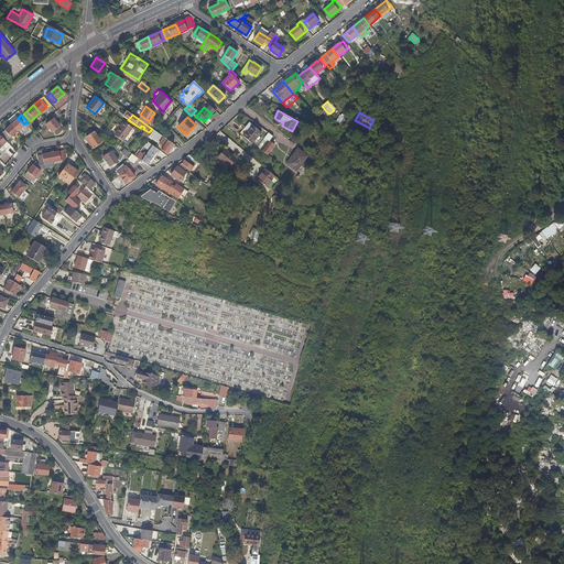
[(12,123),(18,131),(24,125),(18,118),(12,123)]
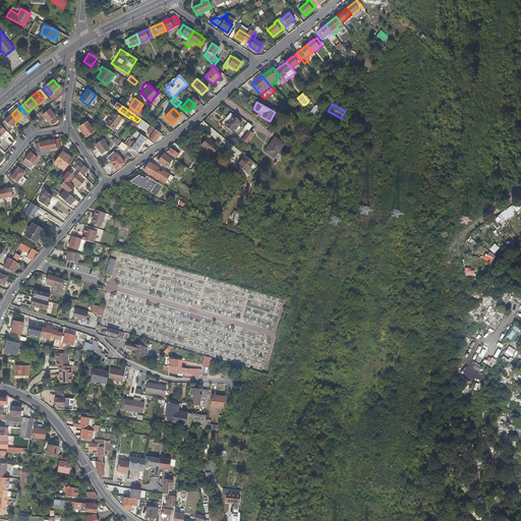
[(48,110),(44,113),(42,115),(49,122),(49,121),(54,118),(55,117),(48,110)]
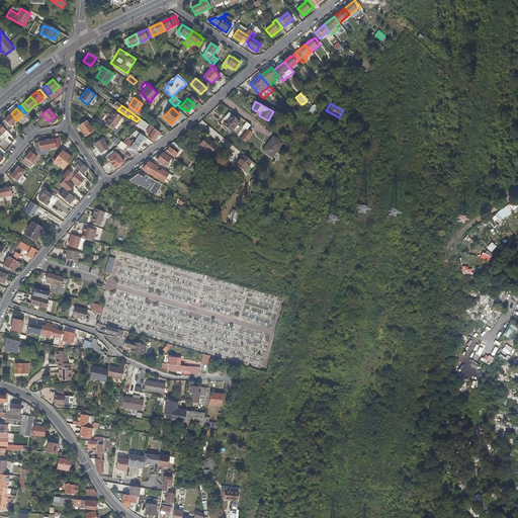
[(107,118),(115,124),(119,117),(112,112),(107,118)]
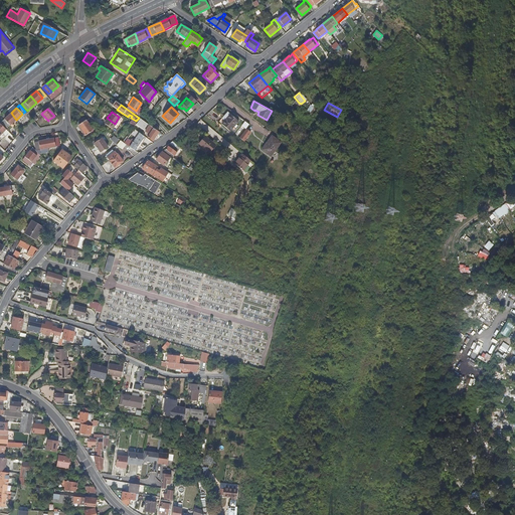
[(11,125),(16,120),(11,113),(5,119),(9,124),(11,125)]
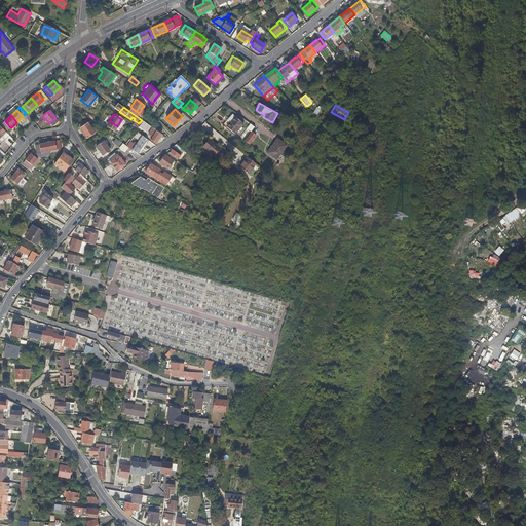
[(236,117),(228,127),(236,135),(245,123),(236,117)]
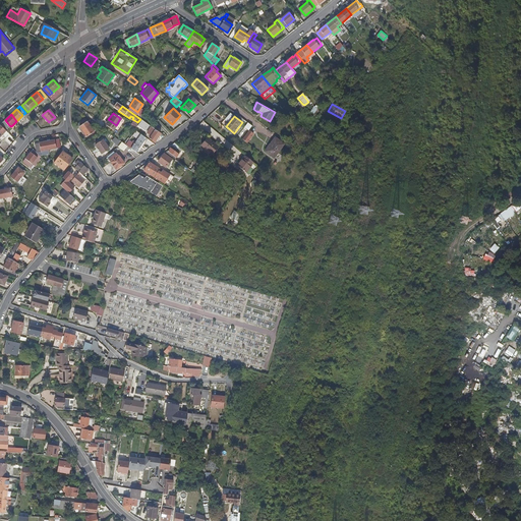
[(113,129),(116,125),(108,119),(105,123),(113,129)]
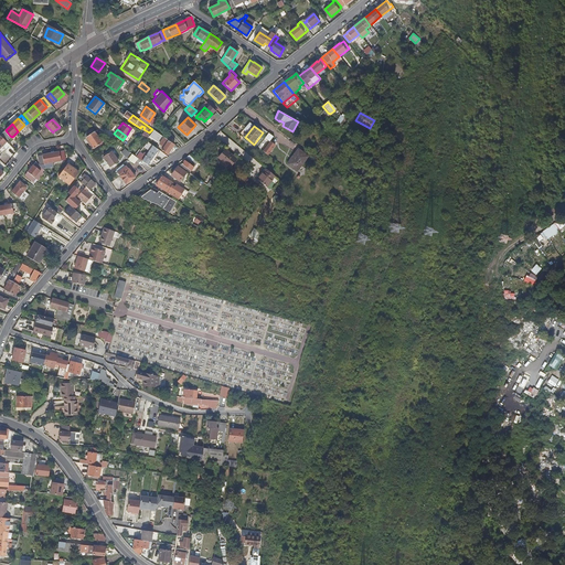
[(167,153),(171,147),(173,145),(168,140),(163,137),(157,132),(152,129),(149,134),(149,135),(159,142),(163,146),(161,149),(167,153)]
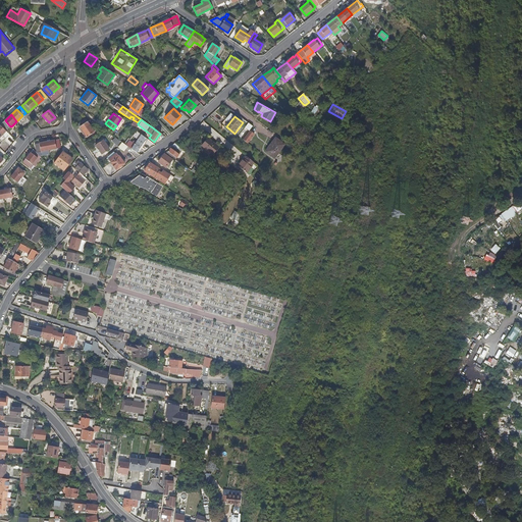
[(88,120),(80,125),(87,137),(94,132),(88,120)]
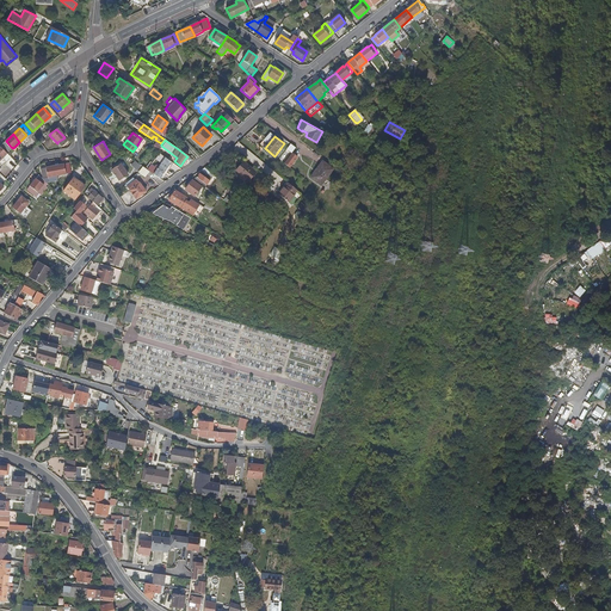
[(148,170),(159,178),(171,161),(159,153),(158,155),(162,159),(155,170),(150,166),(148,170)]
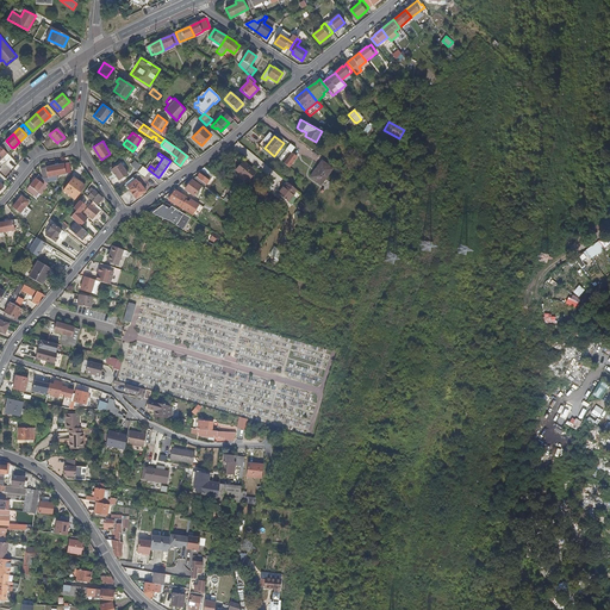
[(298,156),(292,153),(285,162),(291,167),(298,156)]
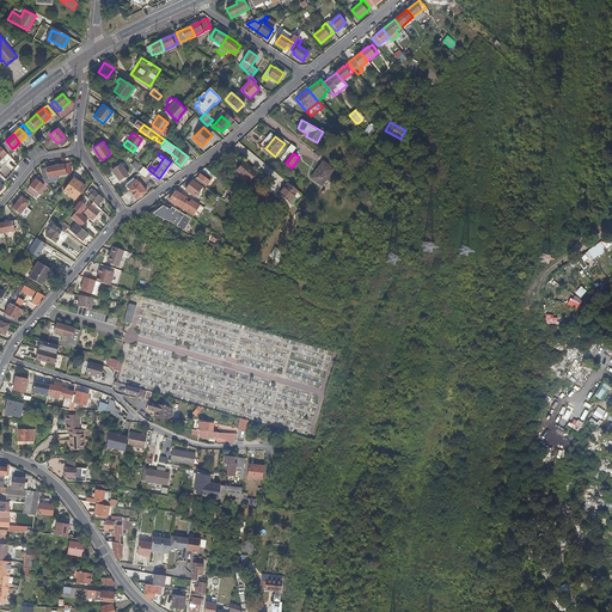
[(59,164),(55,165),(57,176),(71,172),(68,161),(63,163),(59,164)]
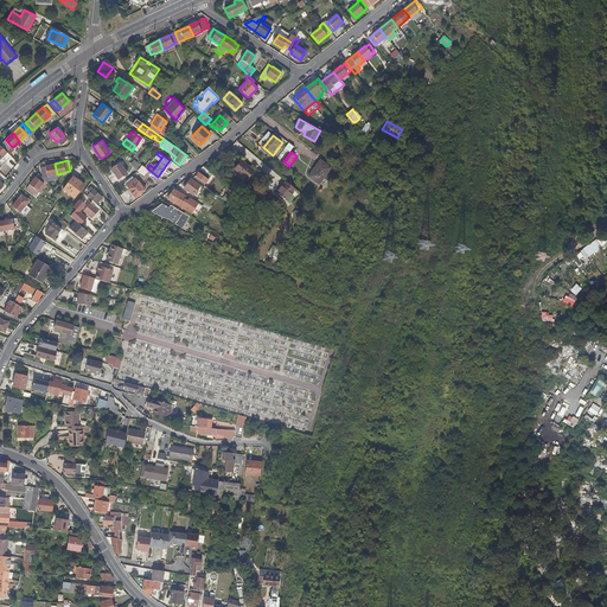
[(320,183),(332,167),(321,160),(311,176),(320,183)]
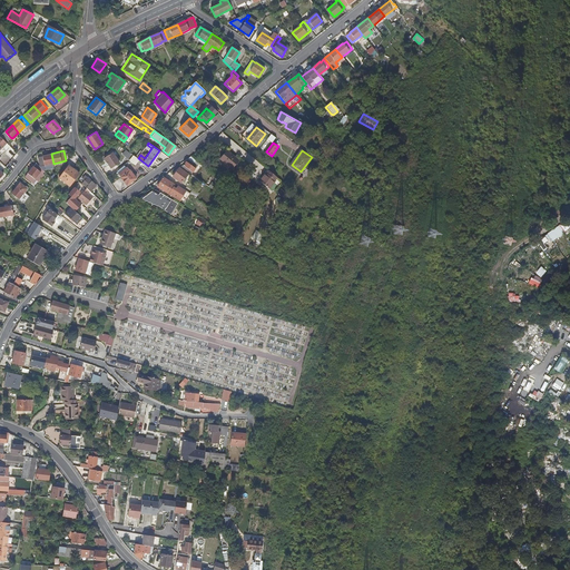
[(119,163),(112,153),(104,158),(111,168),(119,163)]
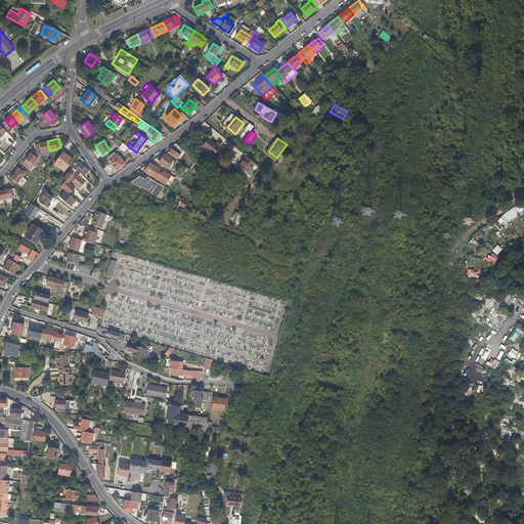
[(49,150),(47,141),(38,143),(39,144),(35,144),(37,154),(49,150)]
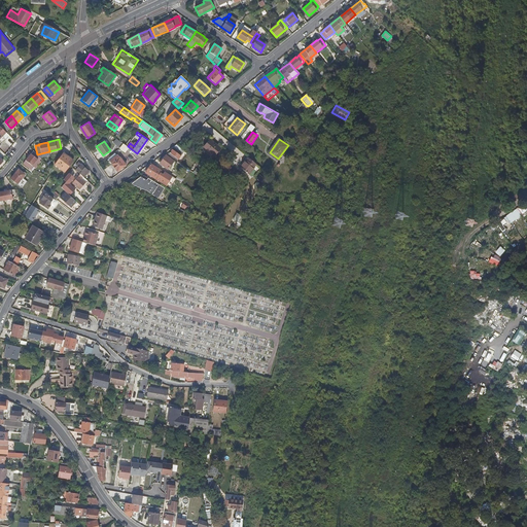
[(223,150),(212,142),(206,149),(210,152),(209,154),(215,160),(223,150)]
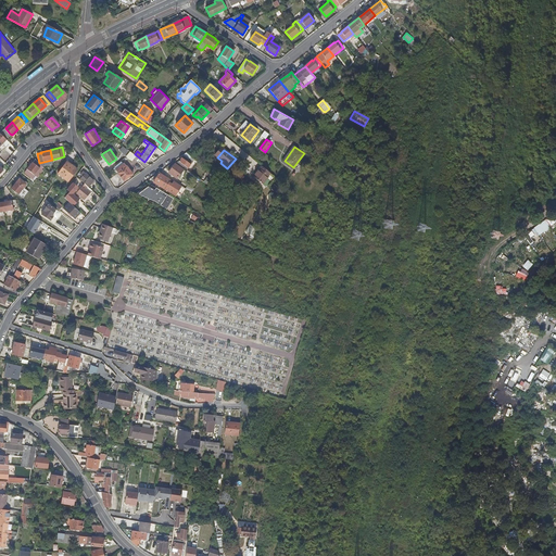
[(135,158),(144,168),(150,165),(144,162),(135,154),(133,153),(129,151),(127,156),(133,161),(135,158)]
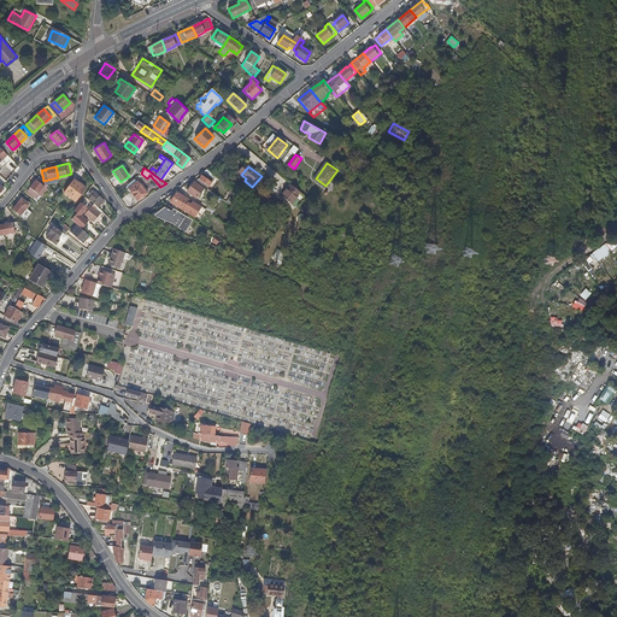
[(204,171),(198,178),(209,186),(213,178),(204,171)]
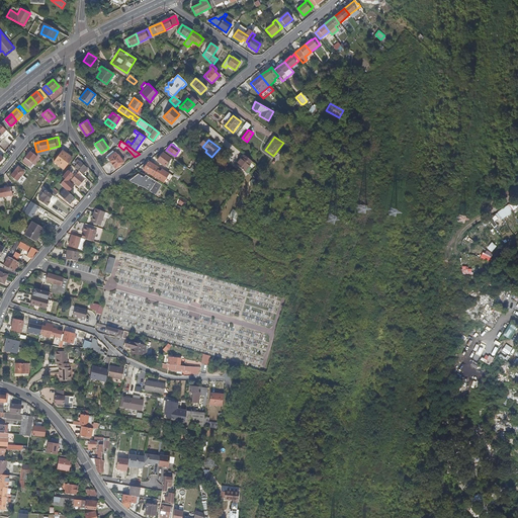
[(72,156),(62,149),(54,161),(65,167),(72,156)]
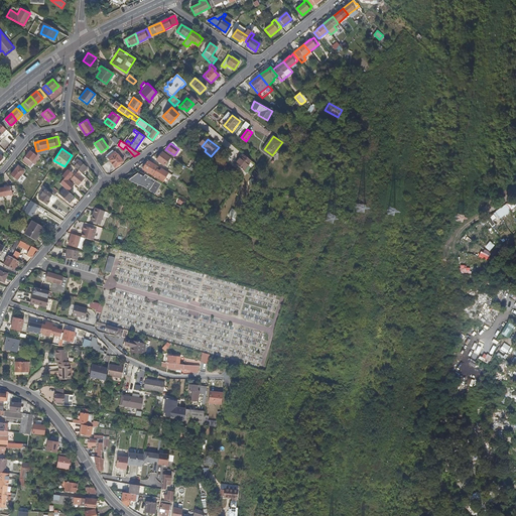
[(36,156),(29,150),(23,160),(31,166),(33,163),(31,162),(36,156)]
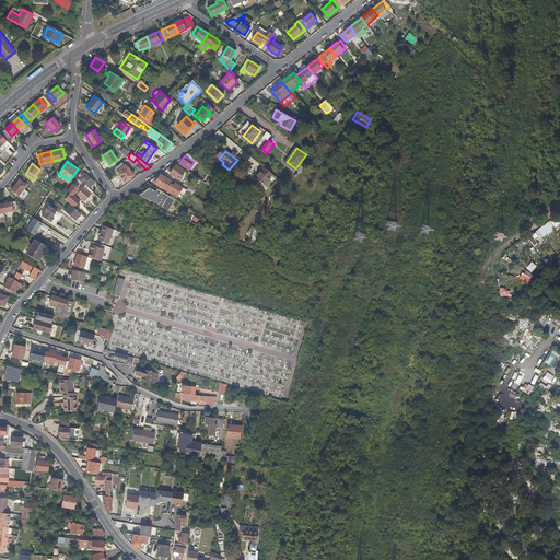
[(125,164),(116,171),(126,182),(133,175),(125,164)]
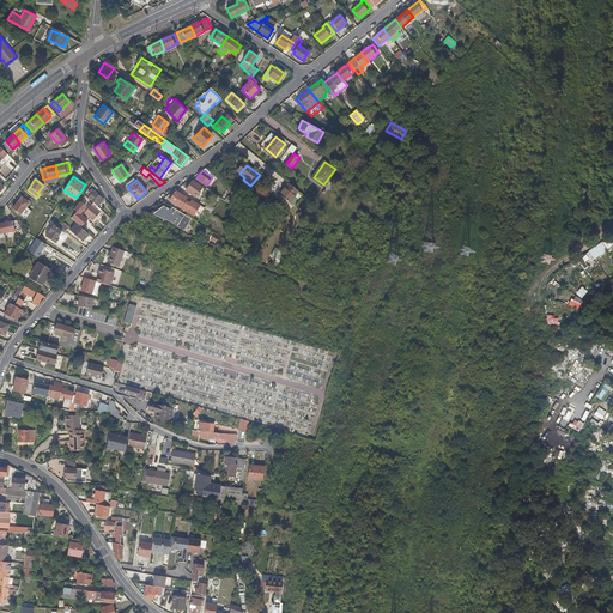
[(195,182),(188,192),(198,199),(205,189),(195,182)]
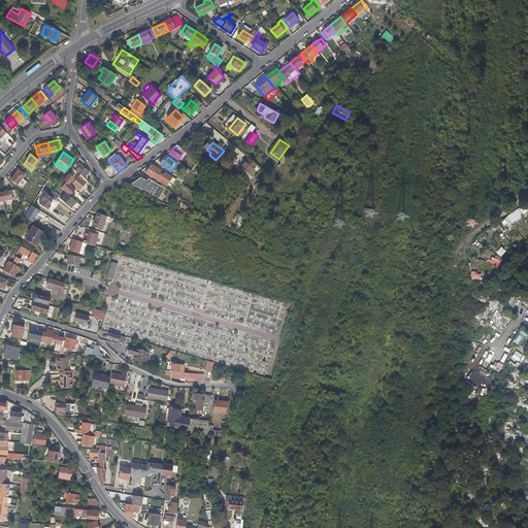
[(258,163),(249,157),(240,167),(250,174),(258,163)]
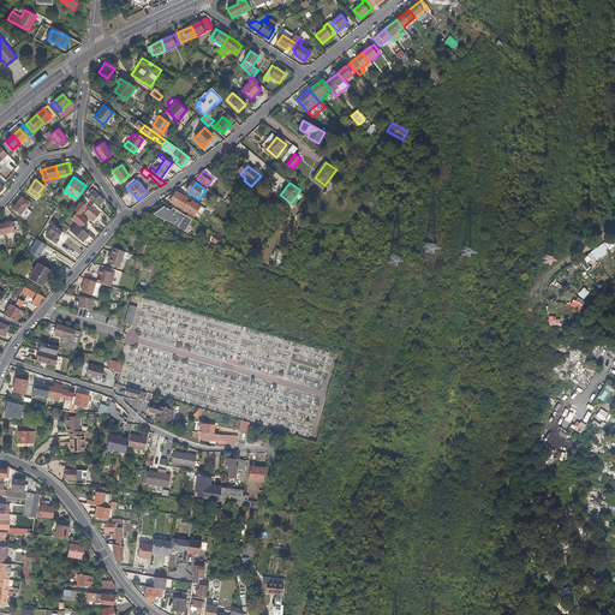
[(91,195),(89,197),(97,207),(103,199),(91,189),(89,192),(91,195)]
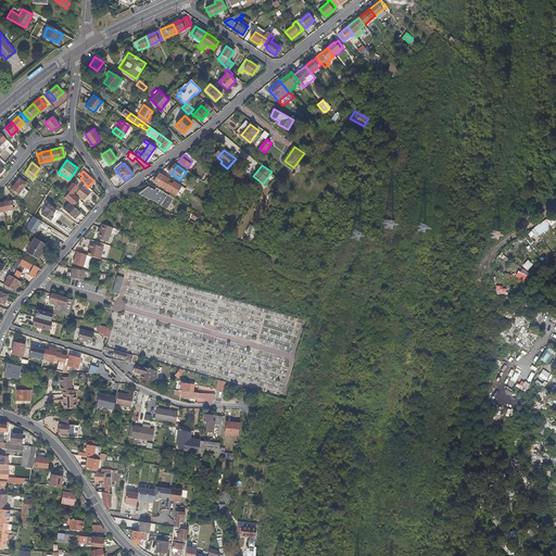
[(155,184),(159,185),(166,189),(172,180),(166,177),(166,178),(160,175),(155,184)]
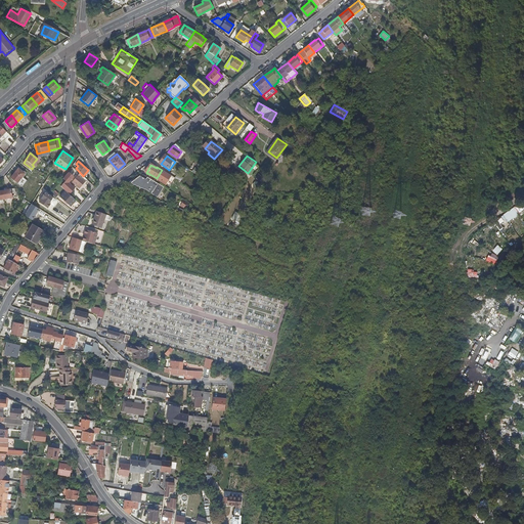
[(197,175),(200,177),(207,169),(204,167),(202,169),(200,172),(197,175)]
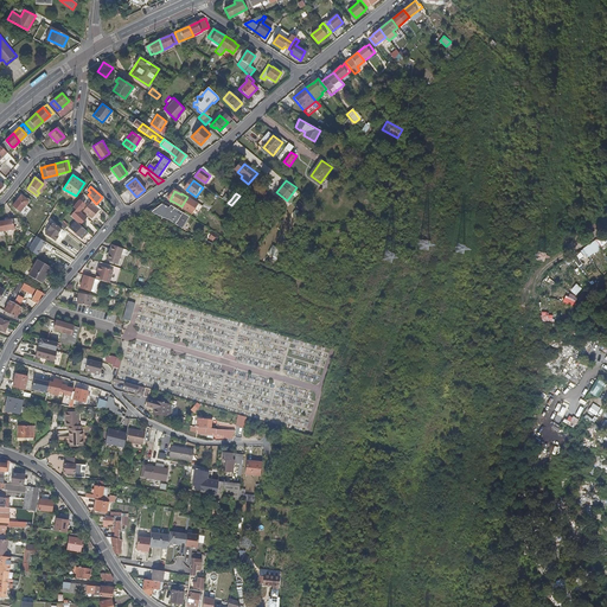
[(30,202),(23,195),(13,206),(26,217),(32,209),(27,205),(30,202)]
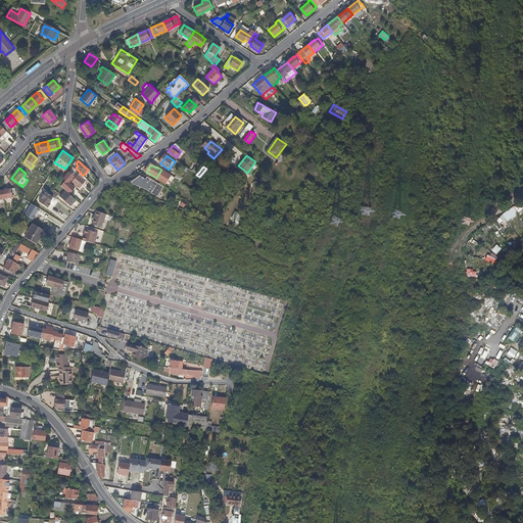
[(63,182),(60,186),(65,190),(68,193),(74,188),(67,183),(73,177),(67,173),(62,178),(64,180),(62,182),(63,182)]
